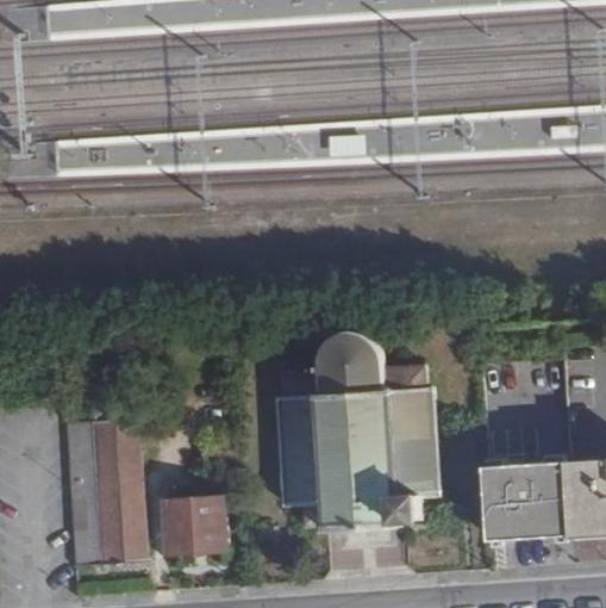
[(281,503),(306,502),(307,525),(328,523),(328,531),(347,529),(347,523),(385,521),(385,525),(401,525),(401,519),(422,517),(422,496),(442,495),(436,384),(431,384),(430,363),(388,365),(374,340),(360,333),(347,332),(330,339),(320,352),(318,370),(277,373),(276,396),(274,396),(281,503)]
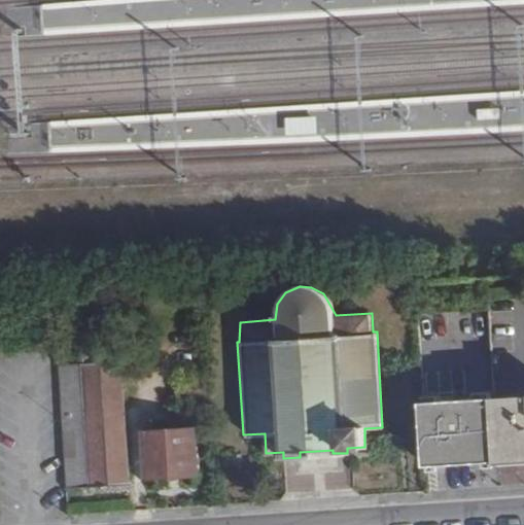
[(57,349),(66,487),(128,483),(117,347),(100,347),(100,329),(81,330),(81,349),(57,349)]
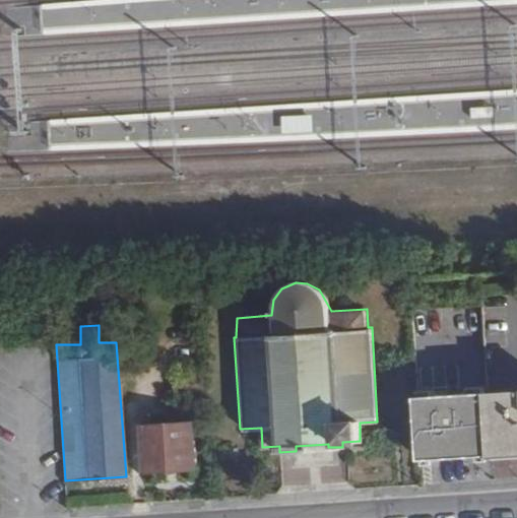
[(474,458),(491,456),(487,395),(486,393),(471,394),(474,458)]
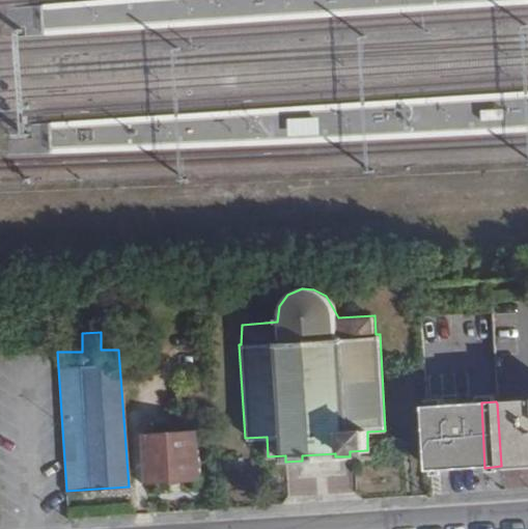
[(501,466),(527,464),(527,401),(497,404),(501,466)]
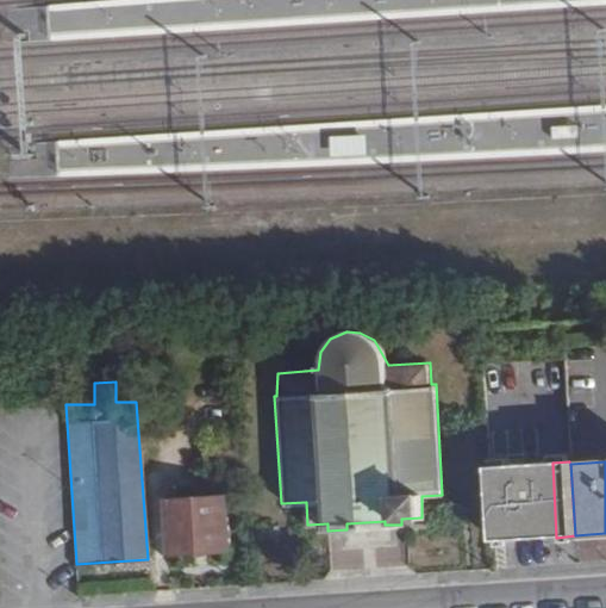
[(483,466),(489,541),(556,538),(553,463),(483,466)]
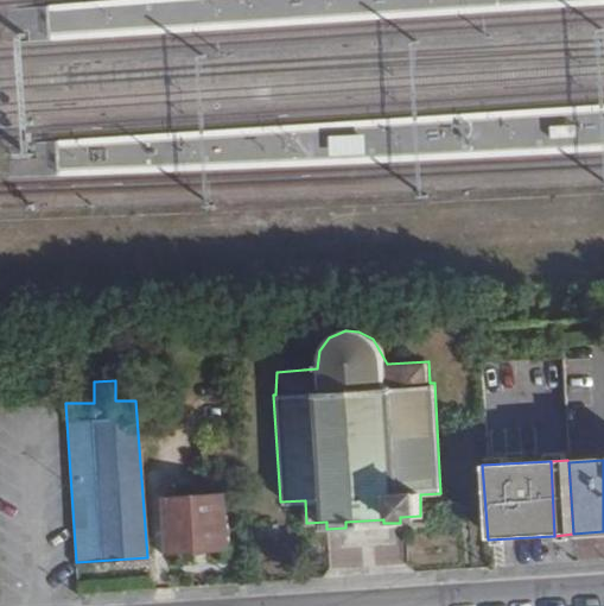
[(167,497),(171,550),(228,547),(224,492),(167,497)]
